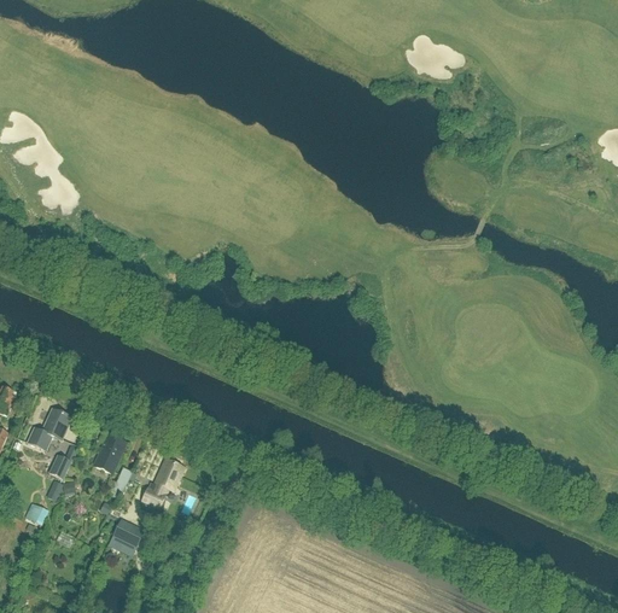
[(13,390),(3,385),(1,389),(0,387),(0,410),(7,414),(16,395),(11,393),(13,390)]
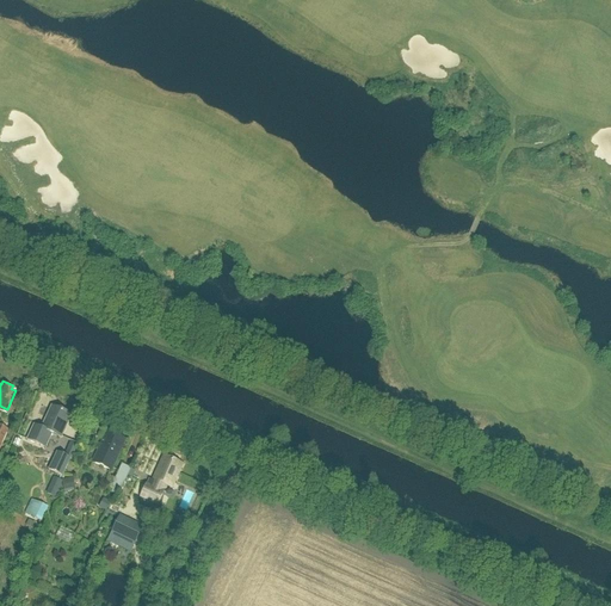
[(62,433),(72,412),(53,402),(43,425),(35,421),(29,437),(45,444),(51,430),(62,433)]
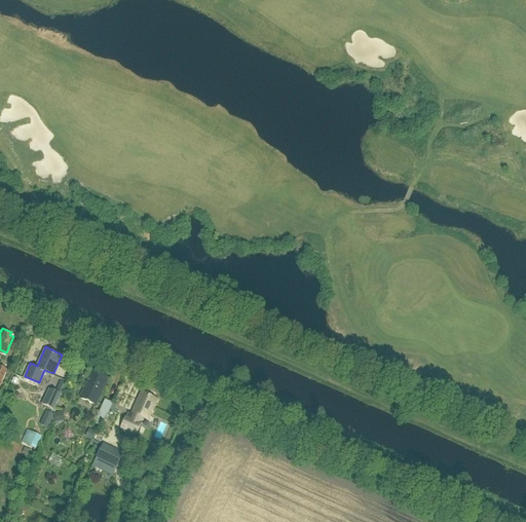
[(105,374),(96,370),(95,373),(90,372),(80,396),(96,403),(107,378),(103,377),(105,374)]
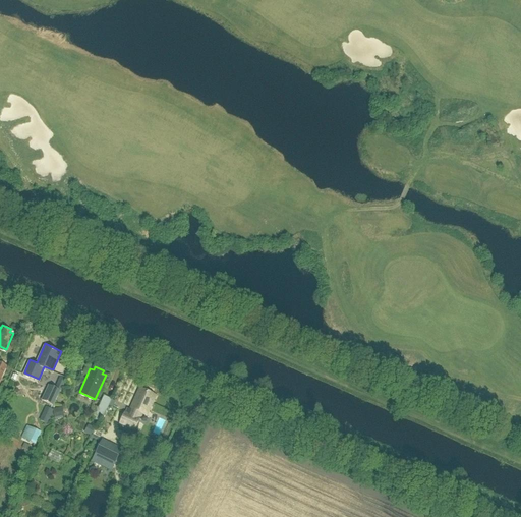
[(53,403),(60,388),(49,383),(42,398),(53,403)]
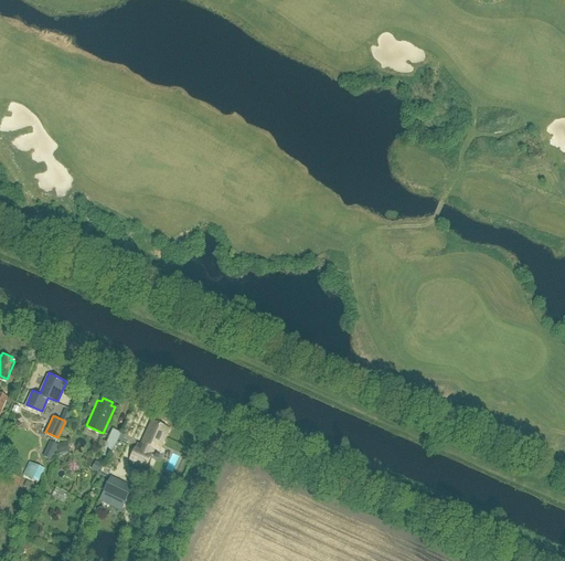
[(160,447),(169,426),(151,419),(140,444),(137,443),(129,461),(145,468),(155,446),(160,447)]
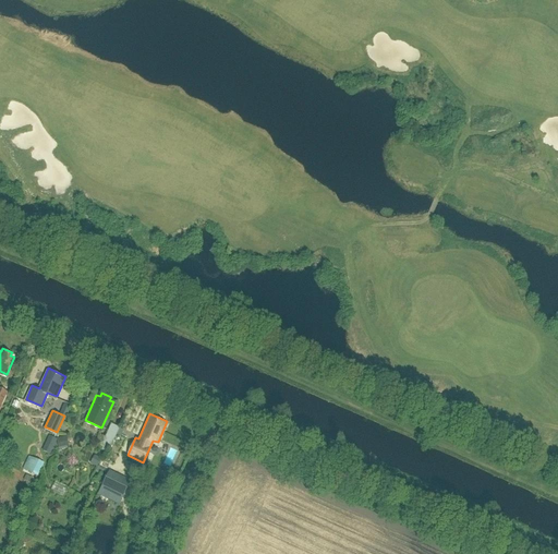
[(110,446),(120,424),(111,421),(101,443),(110,446)]
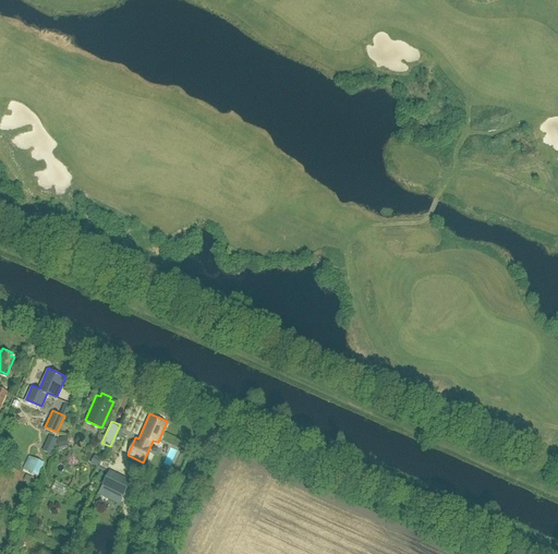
[(57,436),(51,433),(44,448),(50,452),(57,436)]
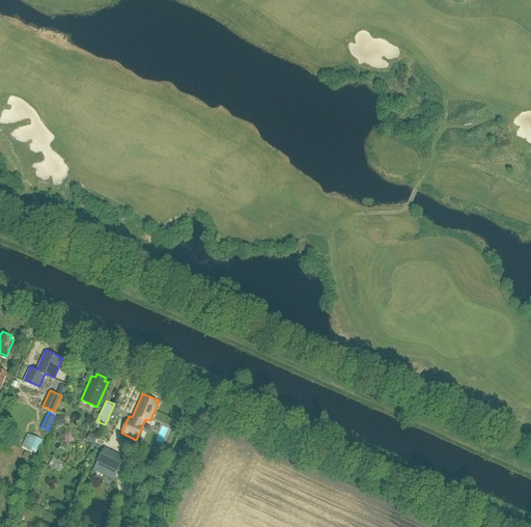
[(36,450),(42,438),(27,431),(21,443),(36,450)]
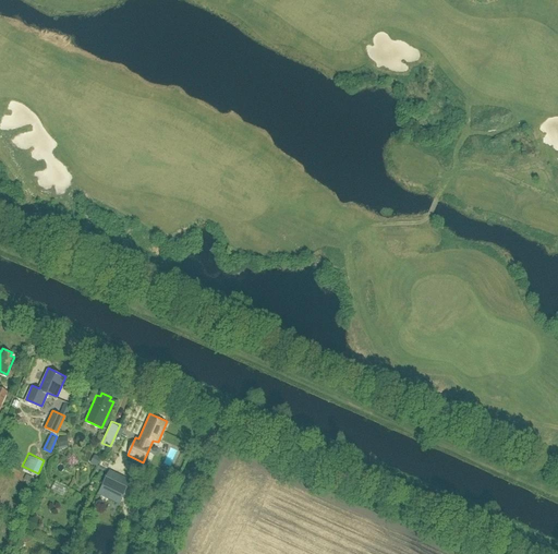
[(122,495),(126,486),(131,478),(110,467),(101,484),(122,495)]
